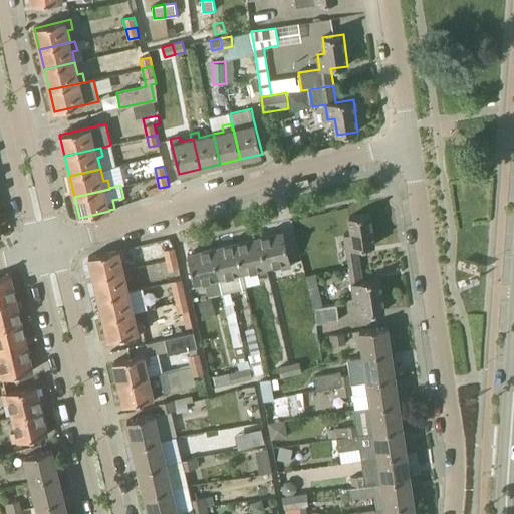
[(350,266),(360,265),(357,248),(374,245),(370,214),(349,217),(351,233),(344,234),(346,250),(347,250),(348,255),(339,257),(339,258),(328,260),(329,269),(350,266)]
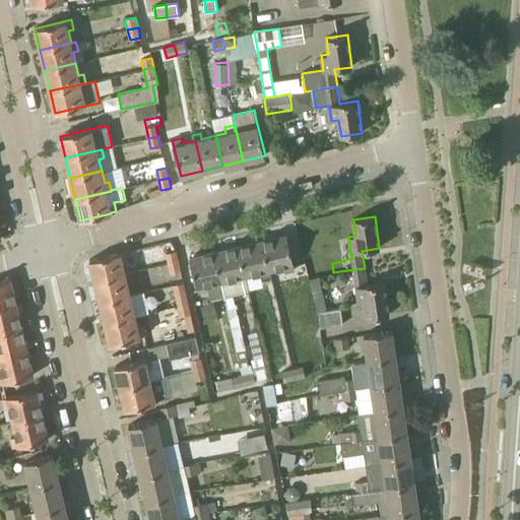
[(284,272),(295,270),(286,235),(262,241),(269,271),(283,267),(284,272)]
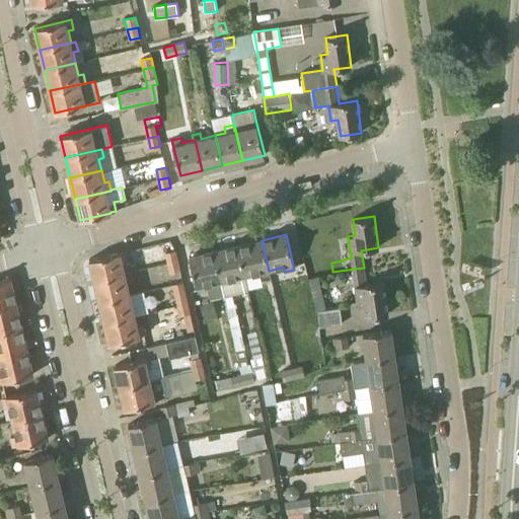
[(269,271),(262,240),(238,245),(245,277),(260,274),(261,278),(270,276),(268,271),(269,271)]
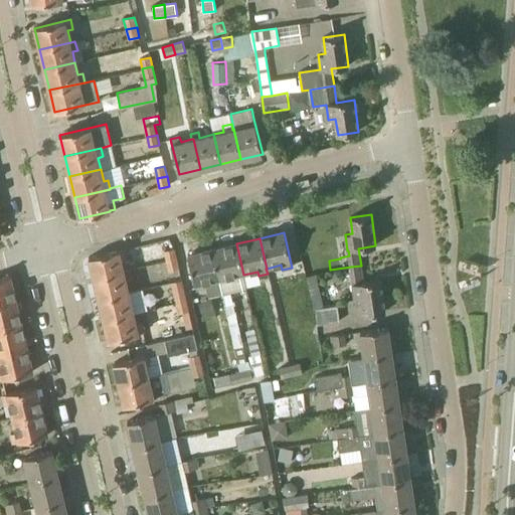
[(243,275),(236,243),(212,249),(219,280),(218,281),(219,285),(229,283),(228,278),(243,275)]
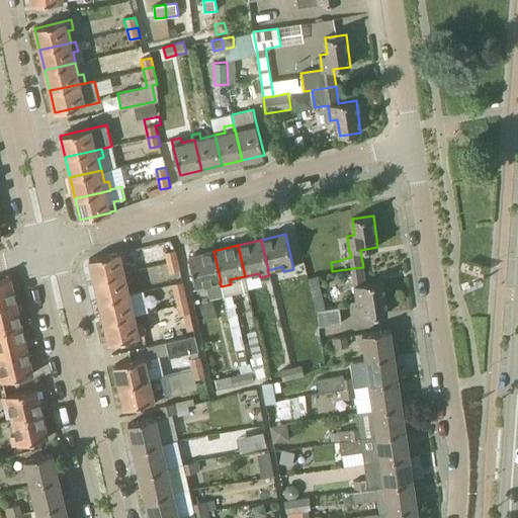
[(168,262),(178,260),(175,250),(166,252),(168,262)]
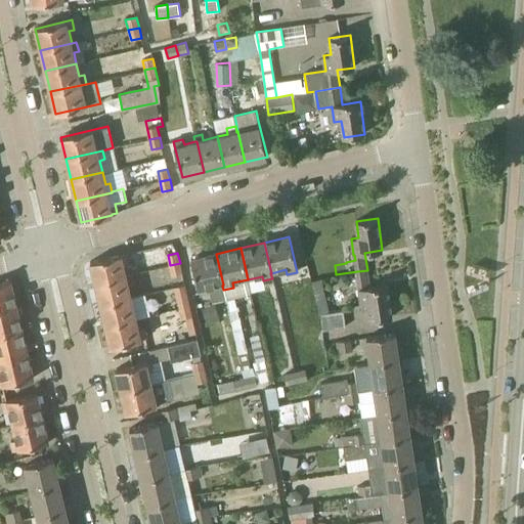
[(90,262),(95,284),(126,276),(126,275),(131,273),(127,254),(122,255),(90,262)]
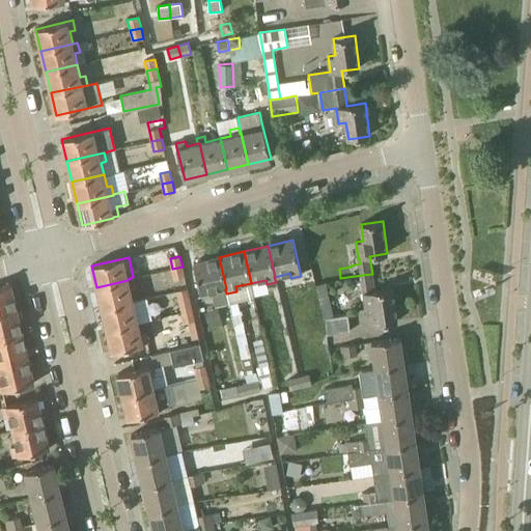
[(225,289),(226,288),(219,257),(194,262),(202,299),(212,297),(211,292),(225,289)]
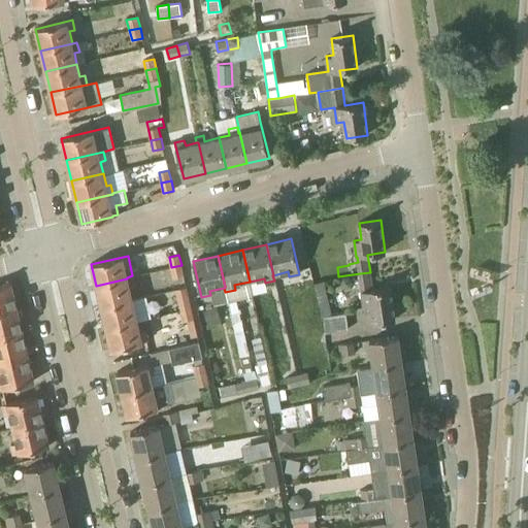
[(184,275),(182,265),(171,267),(173,278),(184,275)]
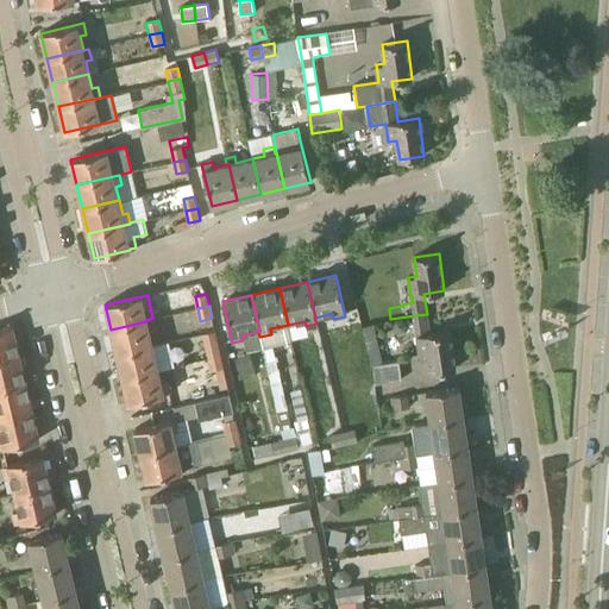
[(428,360),(429,372),(456,368),(450,331),(429,333),(427,314),(415,315),(418,336),(416,336),(420,355),(418,355),(419,362),(428,360)]
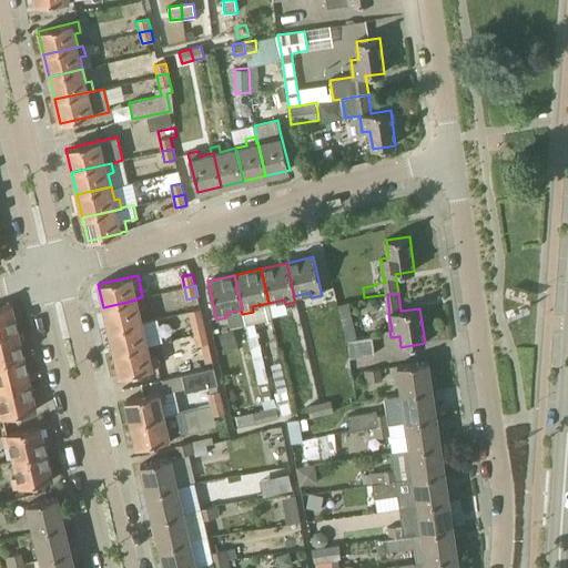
[(109,330),(142,322),(140,310),(145,308),(142,298),(137,300),(103,307),(109,330)]
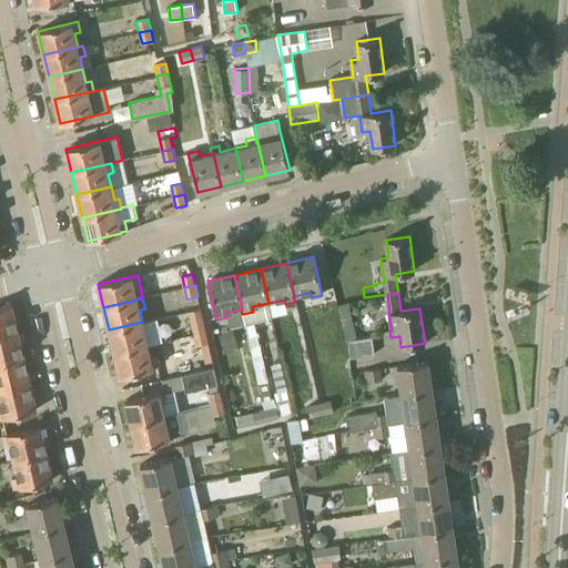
[(0,334),(18,331),(12,304),(0,306),(0,334)]
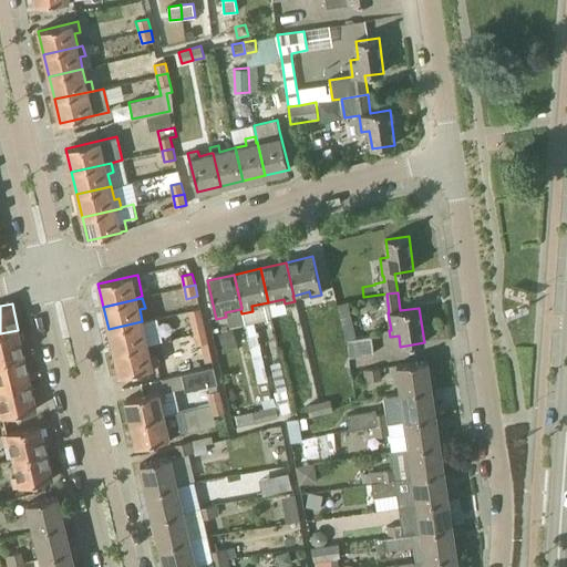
[(155,318),(142,321),(109,329),(114,352),(147,343),(147,344),(161,341),(155,318)]
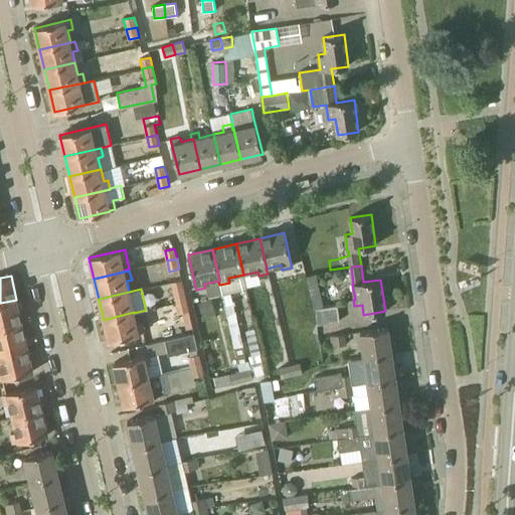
[(174,293),(176,303),(186,301),(184,291),(174,293)]
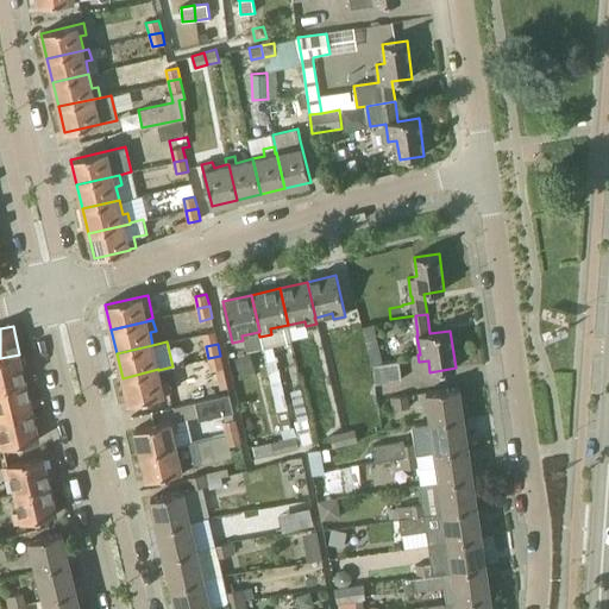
[(0,388),(26,382),(19,355),(0,358),(0,388)]
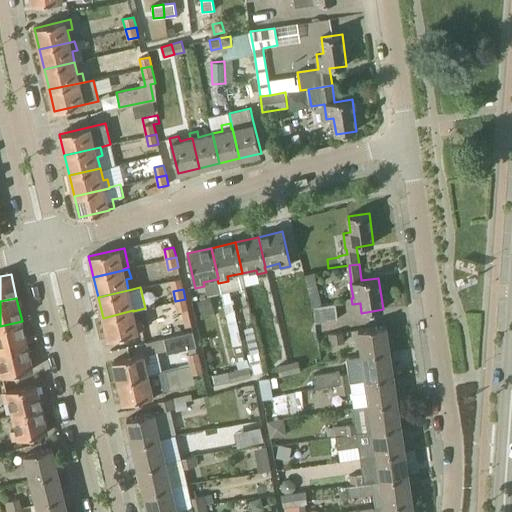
[(185,299),(175,301),(178,311),(188,309),(185,299)]
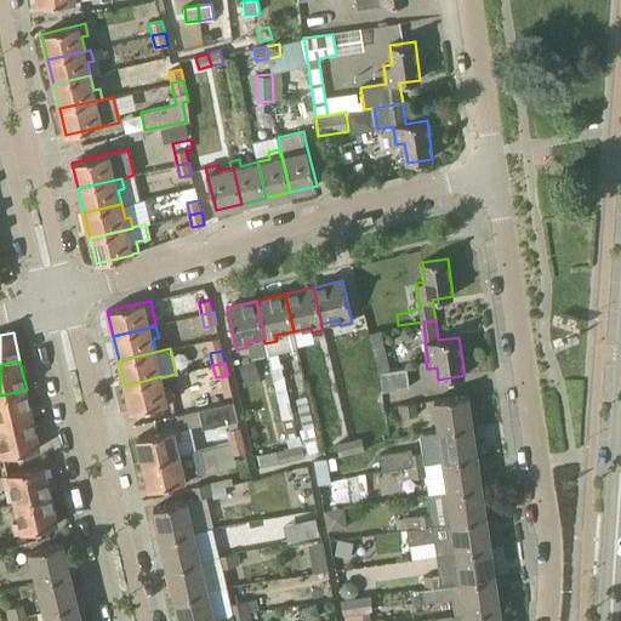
[(383,391),(410,387),(406,368),(381,372),(383,391)]
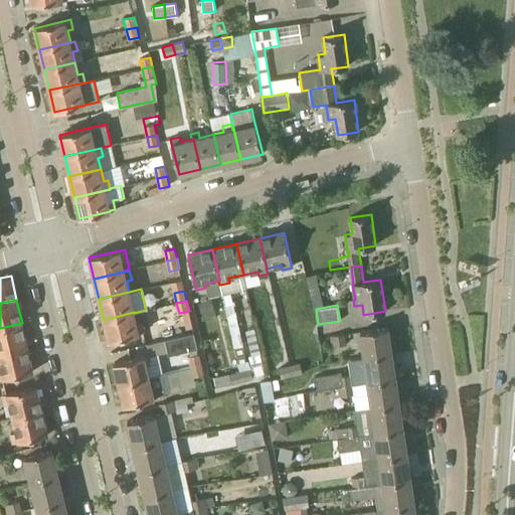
[(247,361),(243,346),(235,310),(226,312),(234,348),(235,348),(240,372),(242,382),(252,379),(251,378),(266,375),(263,361),(249,364),(248,360),(247,361)]
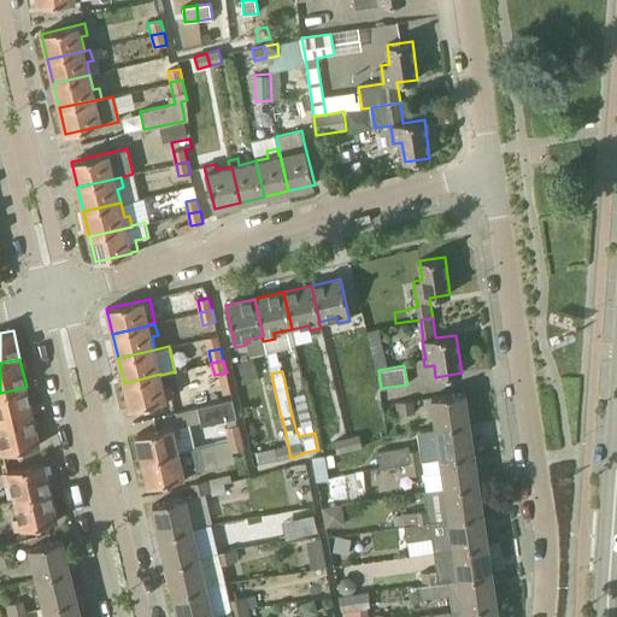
[(164,388),(160,375),(160,374),(124,383),(130,409),(172,399),(169,387),(164,388)]
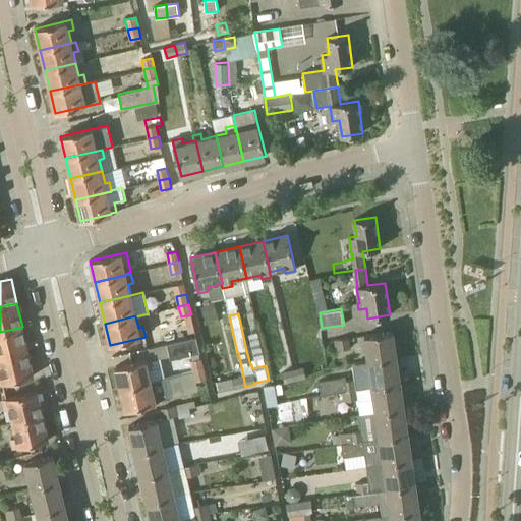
[(322,342),(333,340),(335,352),(350,349),(349,338),(346,339),(344,325),(322,328),(319,329),(322,342)]
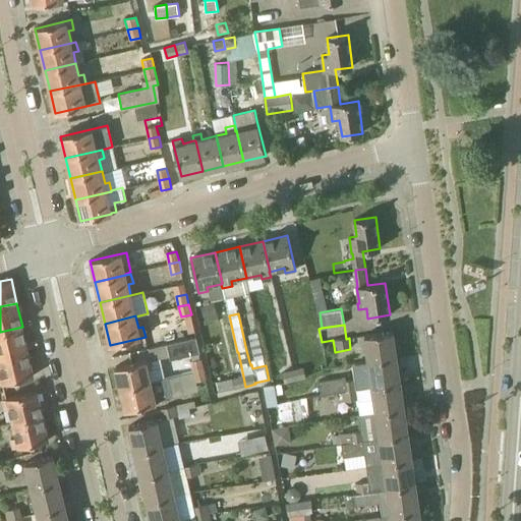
[(0,357),(27,351),(22,327),(0,332),(0,357)]
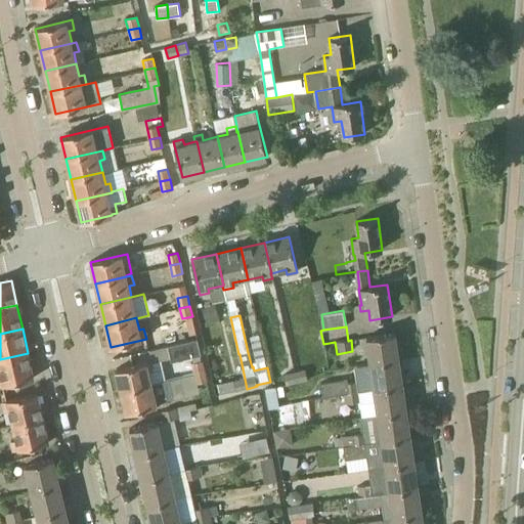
[(369,363),(398,359),(395,333),(365,337),(369,363)]
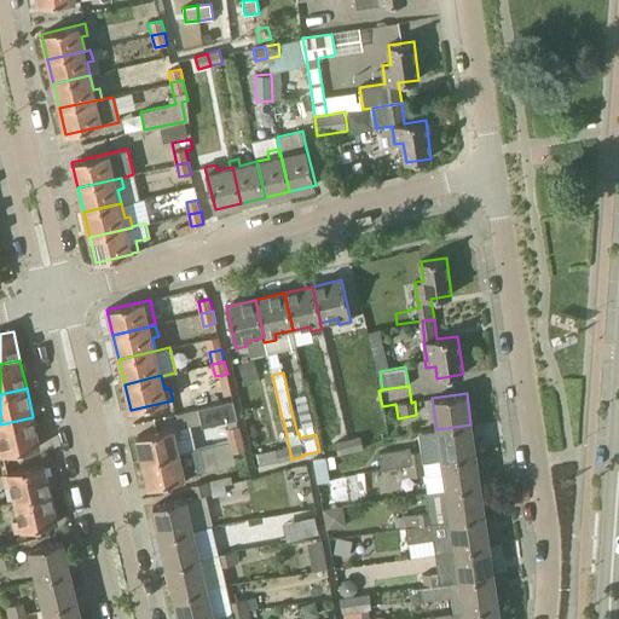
[(233,400),(209,406),(198,409),(203,428),(238,420),(233,400)]
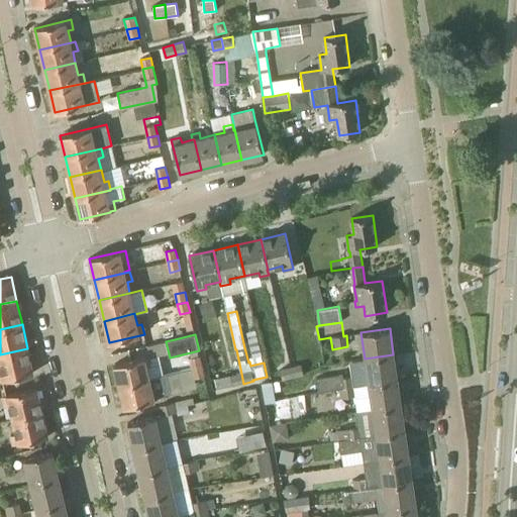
[(0,369),(0,381),(33,374),(27,348),(0,354),(0,367),(1,369),(0,369)]
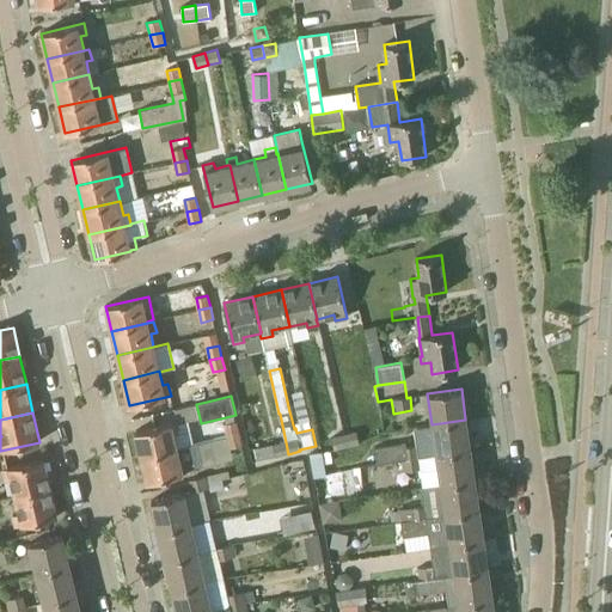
[(418,458),(436,456),(470,450),(465,420),(432,424),(434,438),(415,441),(416,446),(408,447),(407,442),(375,447),(378,465),(401,461),(418,458)]
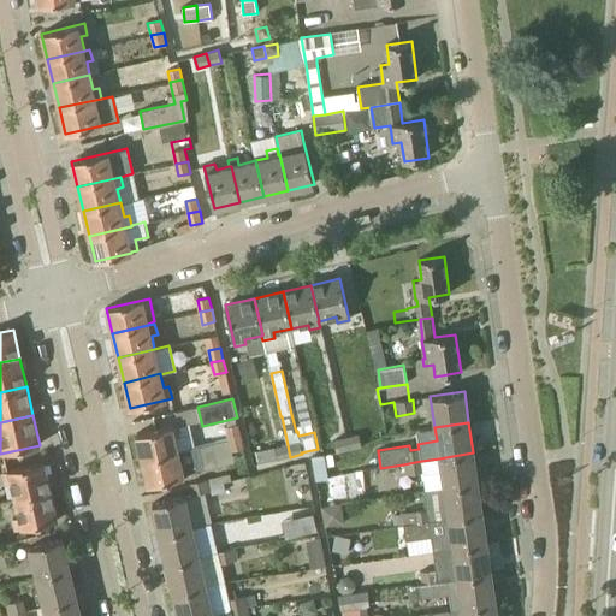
[(238,424),(226,427),(229,438),(241,436),(238,424)]
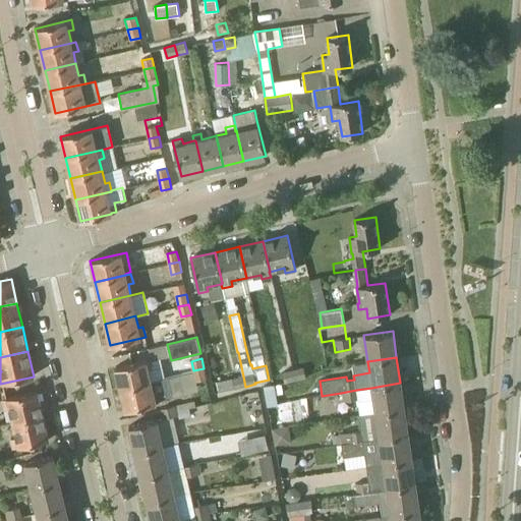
[(120,389),(152,382),(149,370),(154,369),(151,359),(115,367),(120,389)]
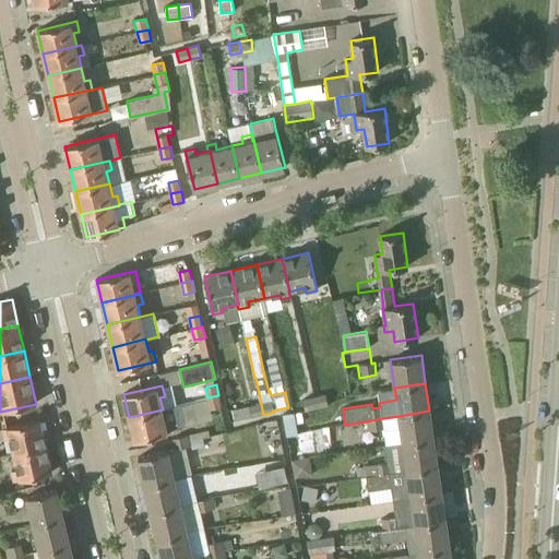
[(318,407),(329,405),(325,393),(316,395),(318,407)]
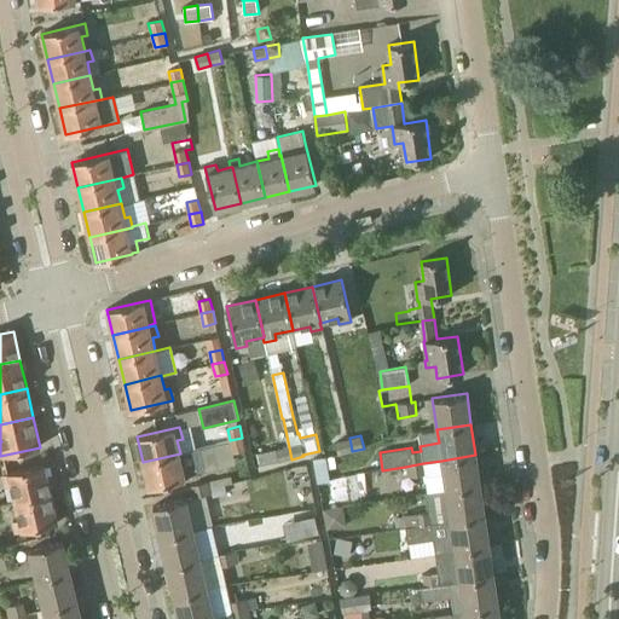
[(233,453),(246,451),(242,438),(230,440),(233,453)]
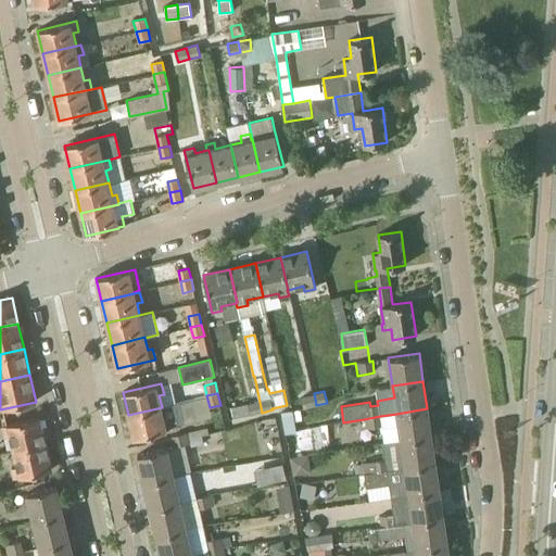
[(304,408),(316,405),(314,393),(301,396),(304,408)]
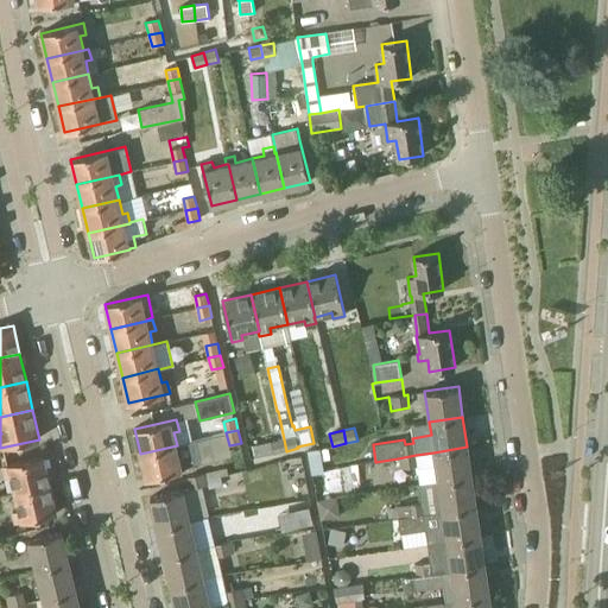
[(274,454),(286,451),(284,439),(272,442),(274,454)]
